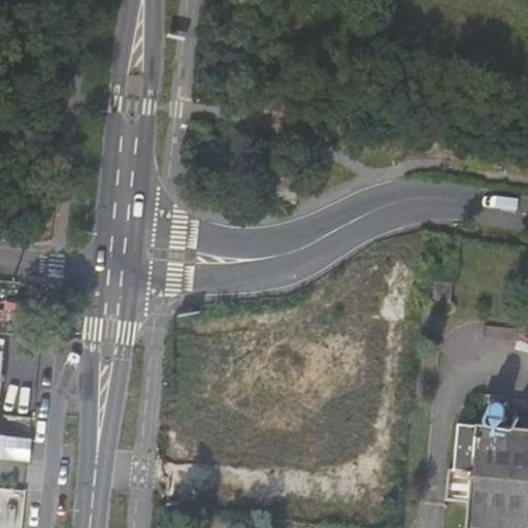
[(209,139),(210,127),(199,125),(198,138),(209,139)]
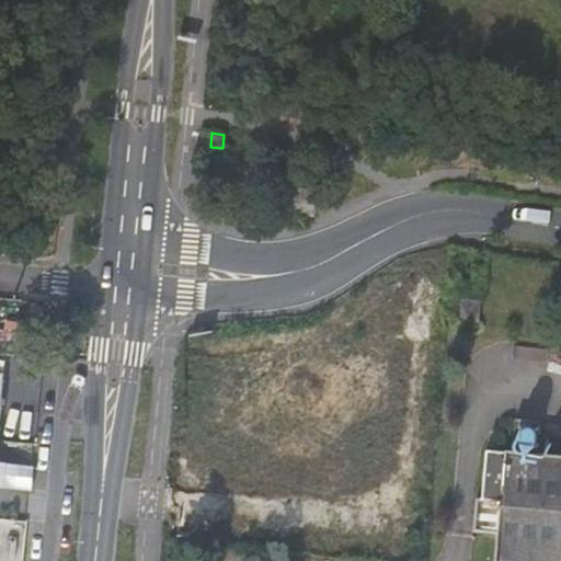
[(458,318),(473,319),(474,299),(460,298),(458,318)]
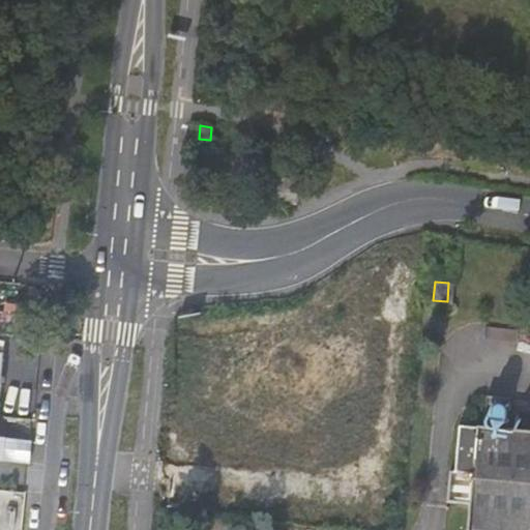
[(507,405),(484,403),(482,427),(506,429),(507,412),(507,405)]
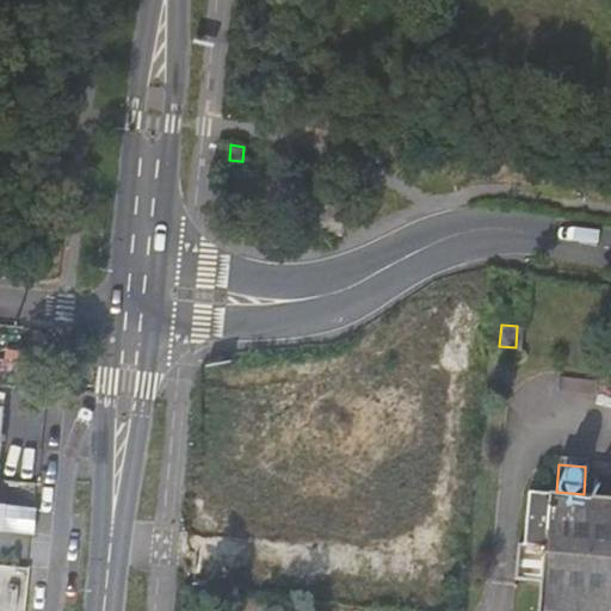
[(610,497),(610,476),(585,475),(584,494),(610,497)]
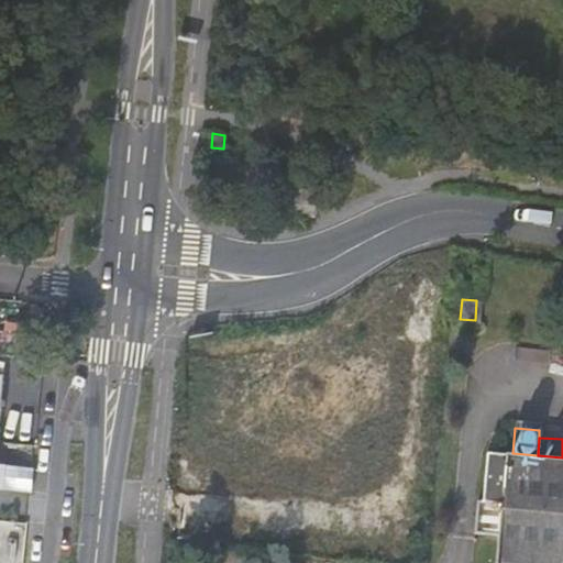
[(562,562),(562,457),(538,455),(512,453),(487,451),(484,500),(476,500),(474,530),(499,532),(496,562),(562,562)]
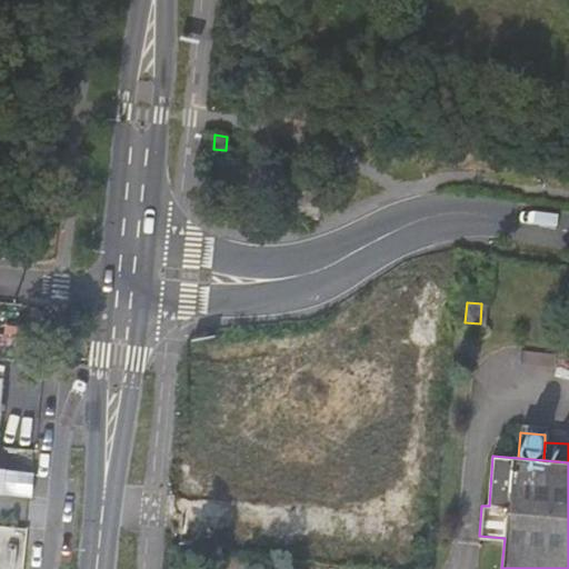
[(30,498),(32,478),(3,476),(1,493),(30,498)]
